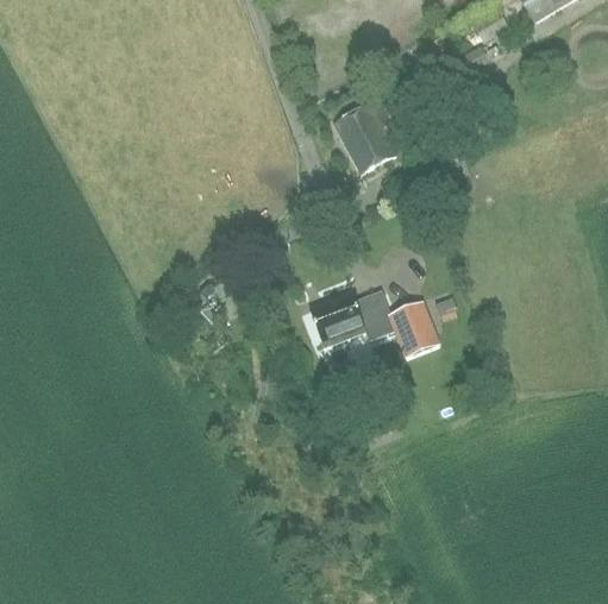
[(521,0),(534,21),(569,0),(521,0)]
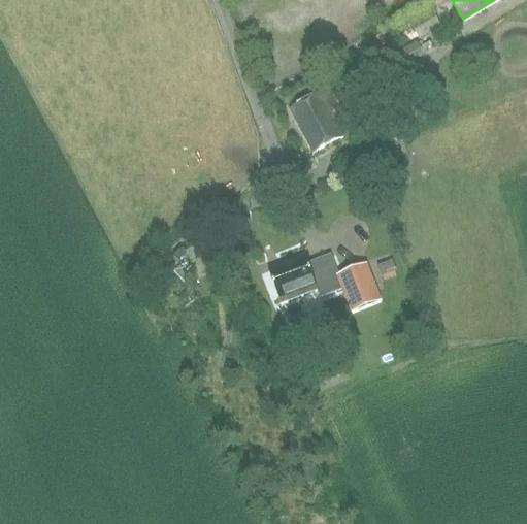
[(446,34),(429,6),(396,26),(400,33),(406,30),(408,33),(415,29),(418,35),(433,26),(440,37),(446,34)]
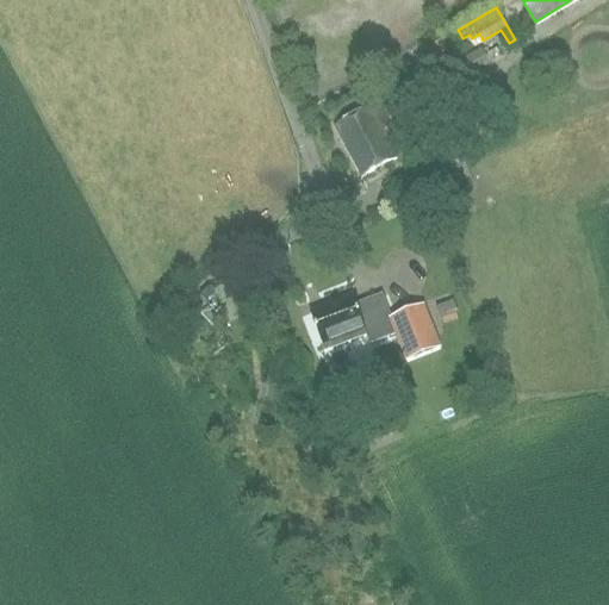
[(486,56),(480,44),(451,62),(458,74),(486,56)]
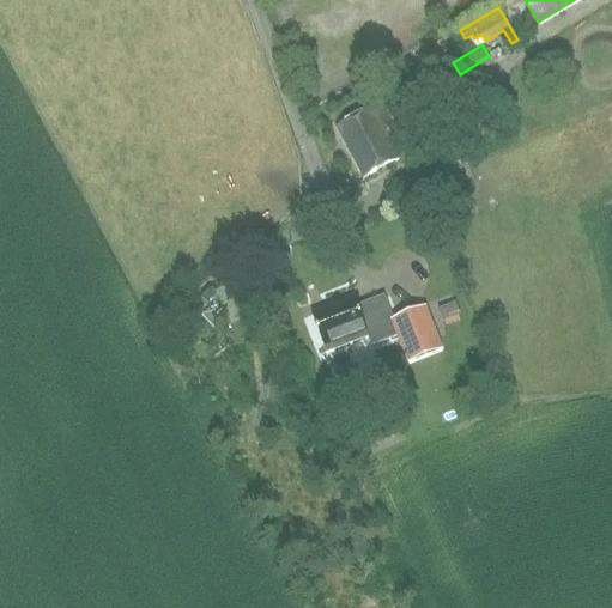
[(371,105),(370,104),(335,122),(362,174),(398,154),(382,127),(393,121),(394,122),(428,104),(416,80),(381,98),(382,99),(371,105)]
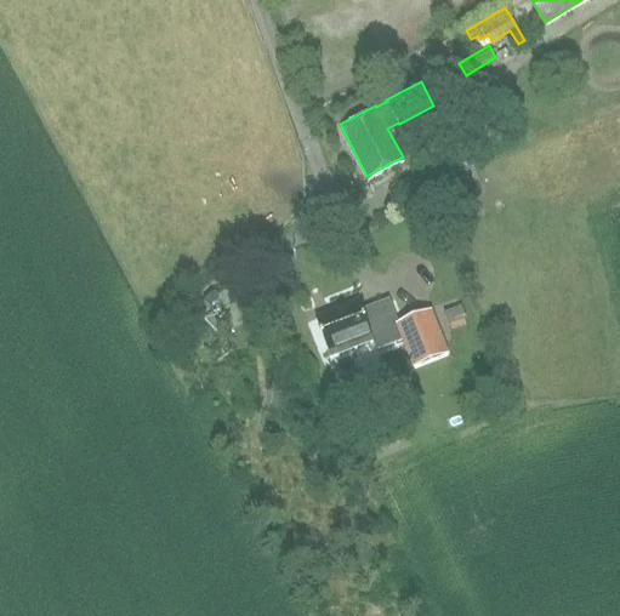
[(387,298),(362,308),(358,297),(314,314),(330,354),(374,337),(367,320),(380,315),(390,341),(400,336),(411,366),(449,351),(431,307),(396,321),(387,298)]
